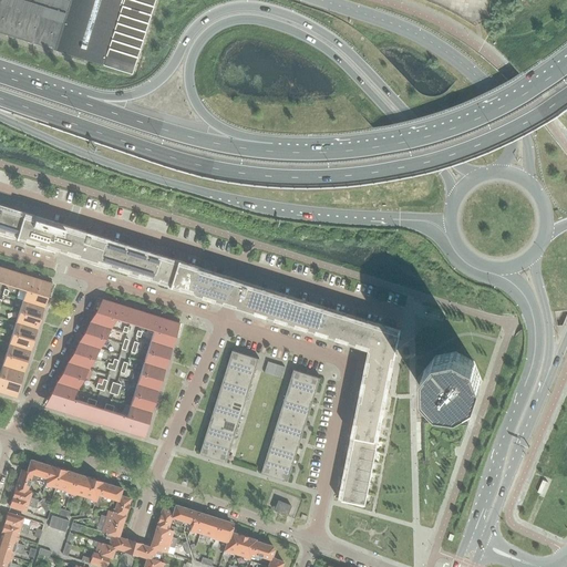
[(0,0),(0,33),(48,49),(62,0),(0,0)]
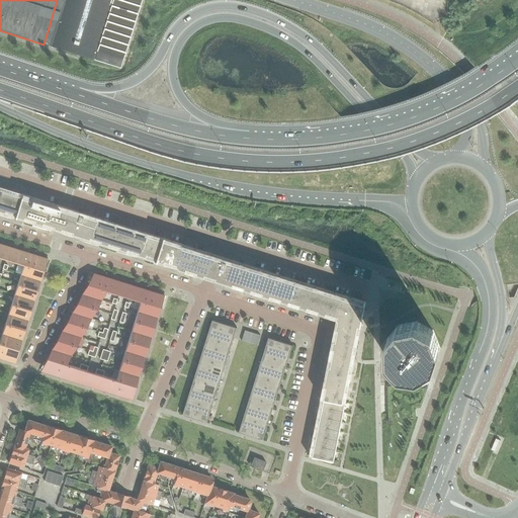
[(57,0),(44,45),(119,68),(140,0),(57,0)]
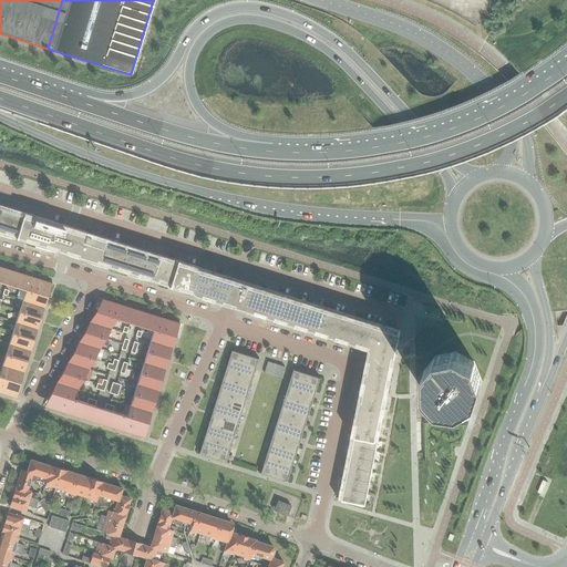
[(0,234),(368,349),(372,351),(374,353),(375,351),(382,353),(382,356),(385,356),(385,354),(390,356),(390,357),(391,358),(391,357),(394,358),(400,330),(0,204),(0,234)]
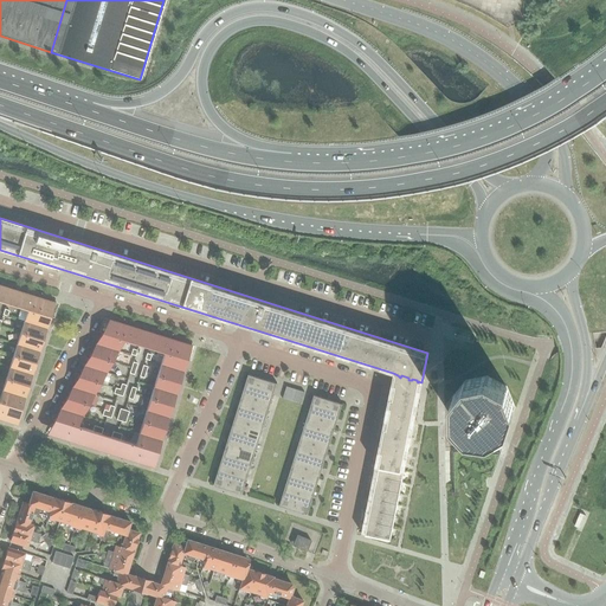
[(32,313),(37,297),(20,291),(15,307),(32,313)]
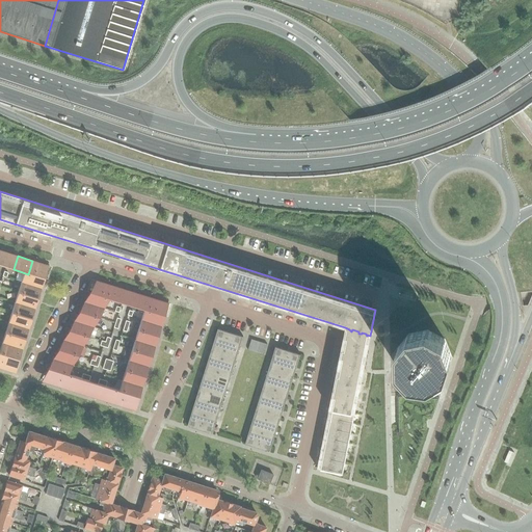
[(48,265),(32,261),(28,274),(44,278),(48,265)]
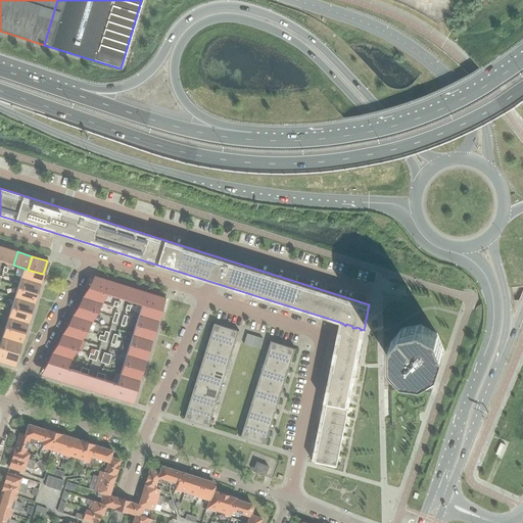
[(43,274),(30,270),(22,268),(20,277),(40,284),(43,274)]
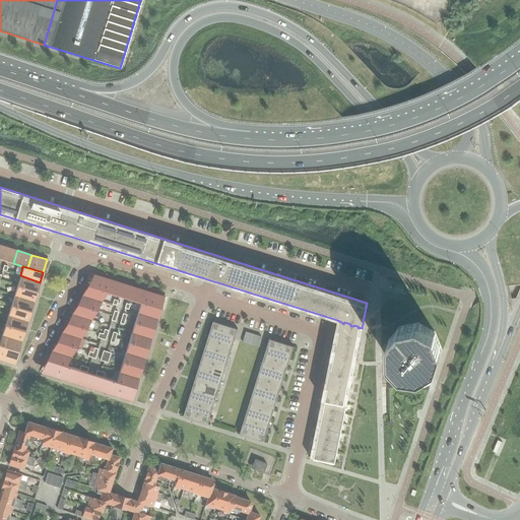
[(86,286),(102,290),(106,278),(92,274),(86,286)]
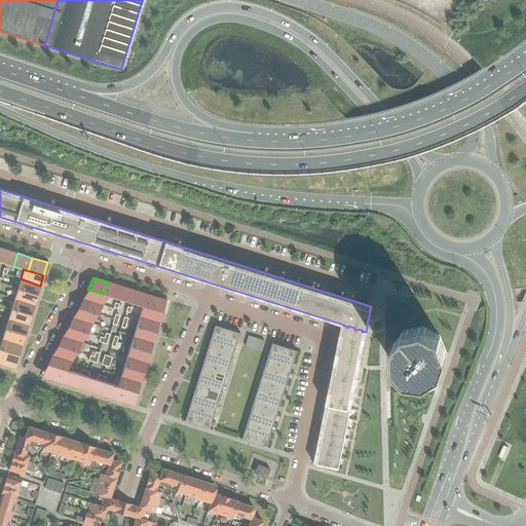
[(40,286),(21,278),(16,289),(37,295),(40,286)]
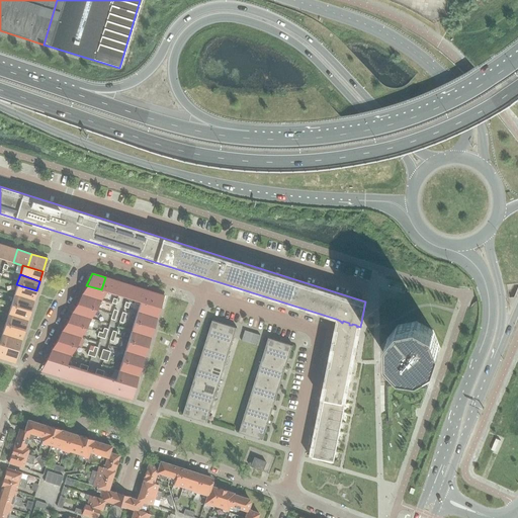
[(118,281),(105,277),(101,289),(105,291),(114,293),(118,281)]
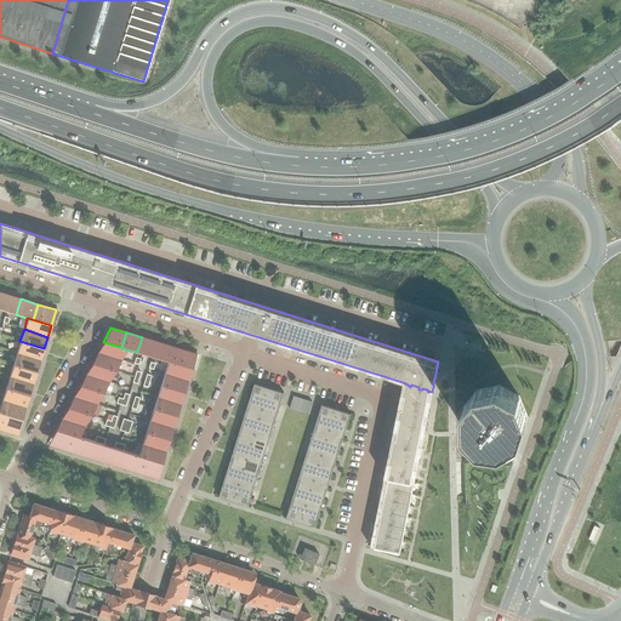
[(20,341),(16,353),(40,360),(44,348),(20,341)]
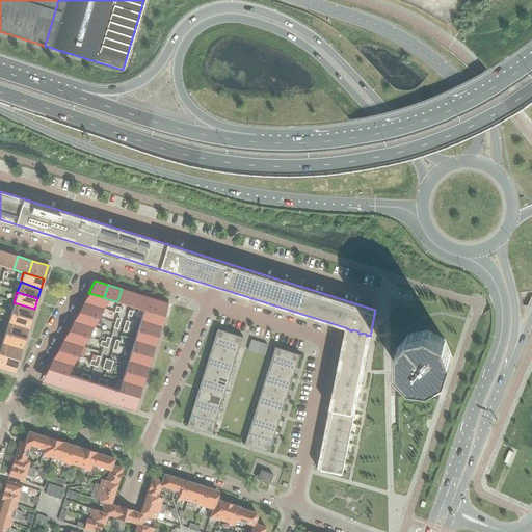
[(108,299),(104,297),(88,293),(84,300),(104,307),(108,299)]
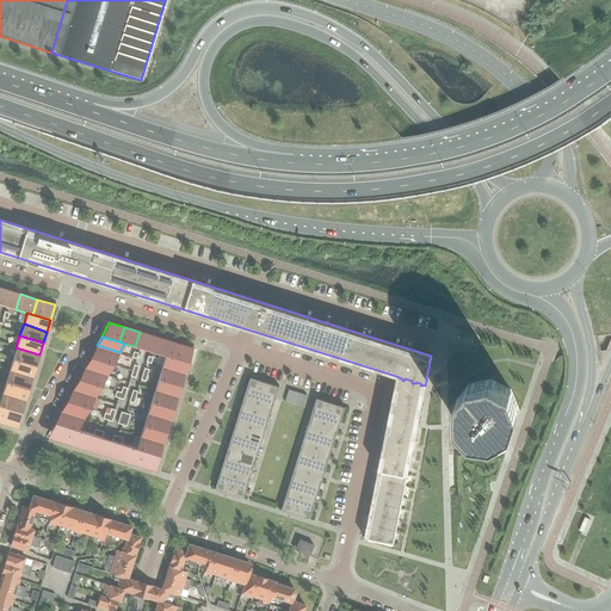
[(172,358),(177,343),(161,338),(156,353),(172,358)]
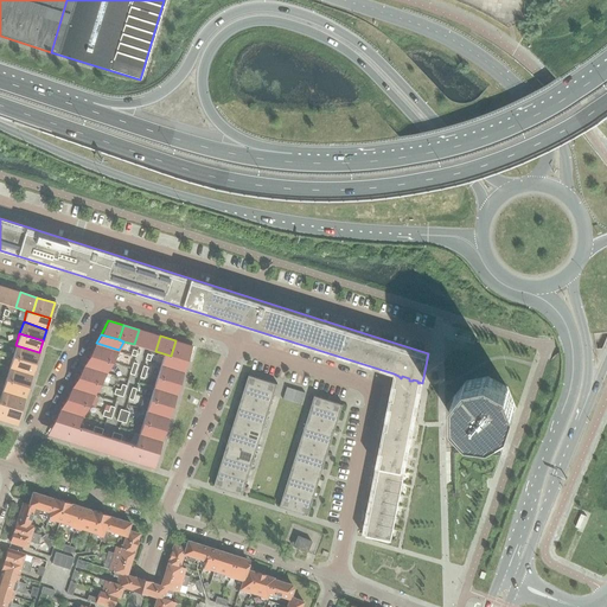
[(191,346),(176,340),(171,356),(186,360),(191,346)]
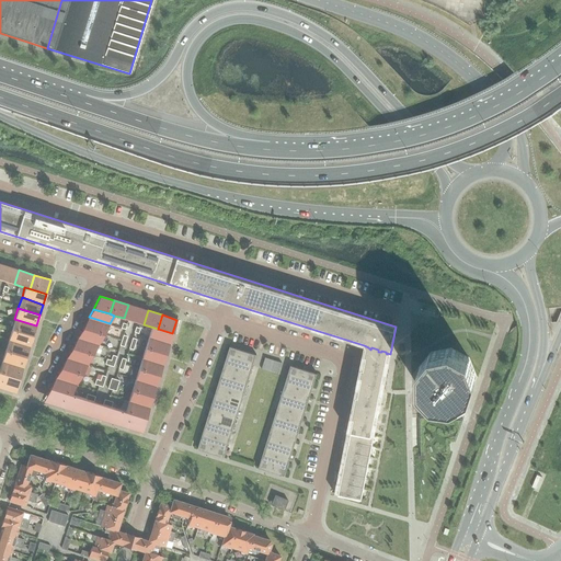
[(104,334),(110,323),(89,317),(83,328),(104,334)]
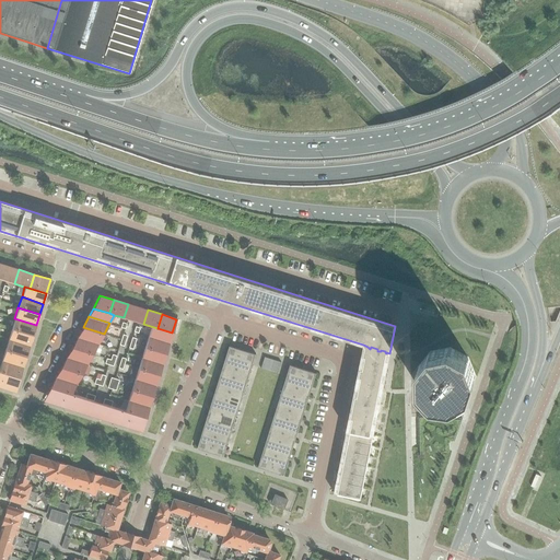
[(36,325),(14,318),(11,329),(33,336),(36,325)]
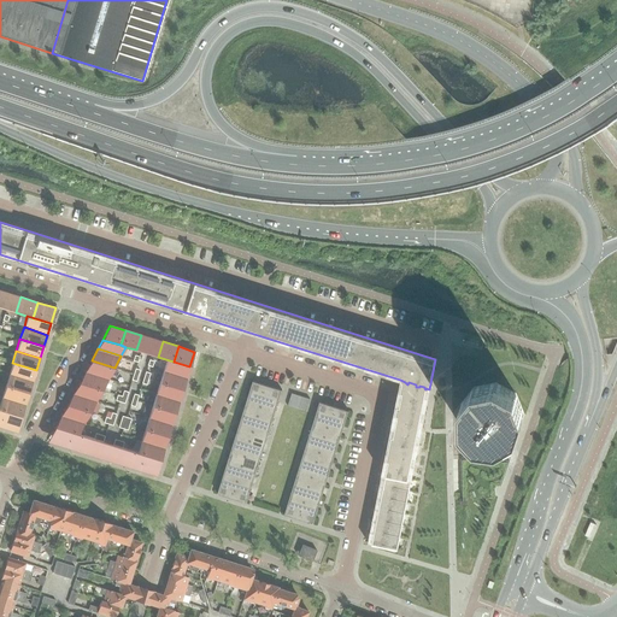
[(189,366),(174,362),(166,359),(163,371),(186,378),(189,366)]
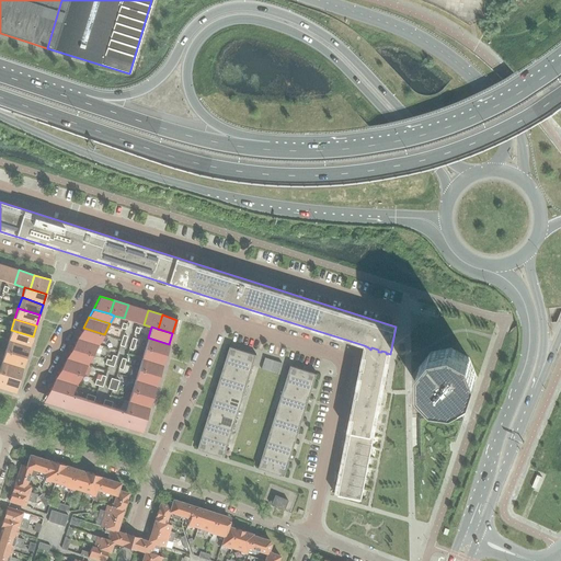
[(104,334),(83,328),(78,338),(99,344),(104,334)]
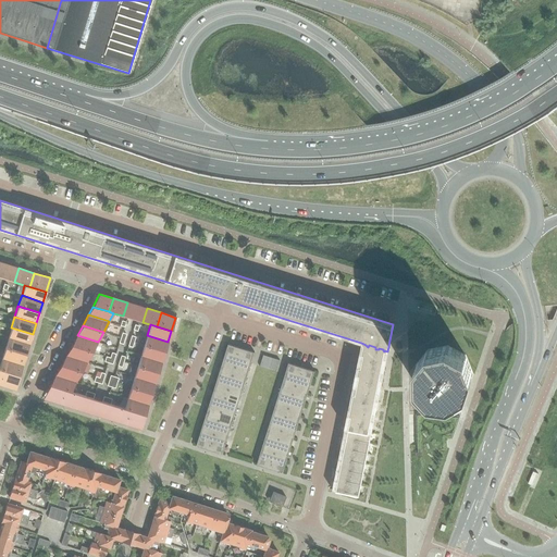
[(11,327),(8,337),(29,344),(33,334),(11,327)]
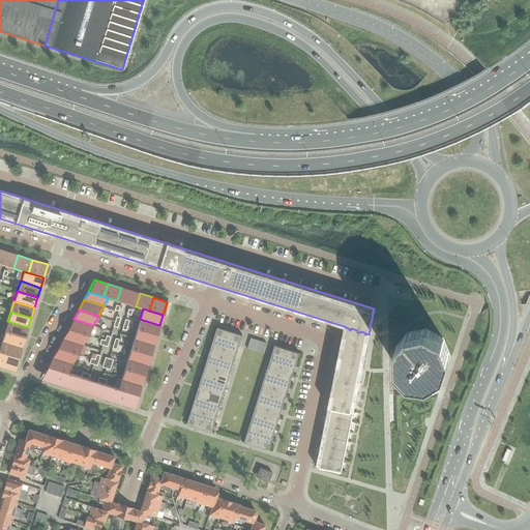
[(88,334),(93,325),(74,319),(68,328),(88,334)]
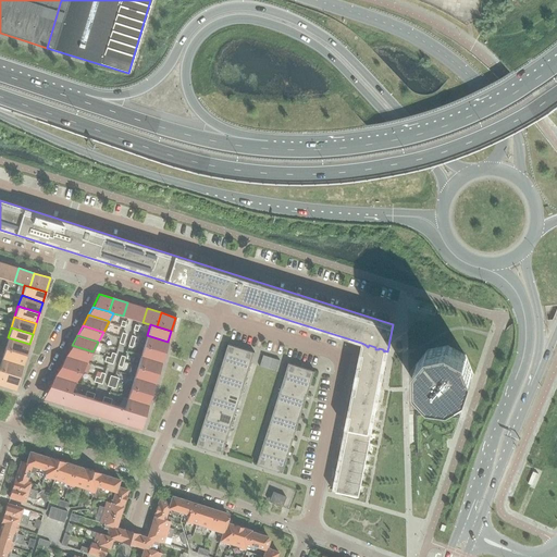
[(144,345),(164,351),(168,342),(147,335),(144,345)]
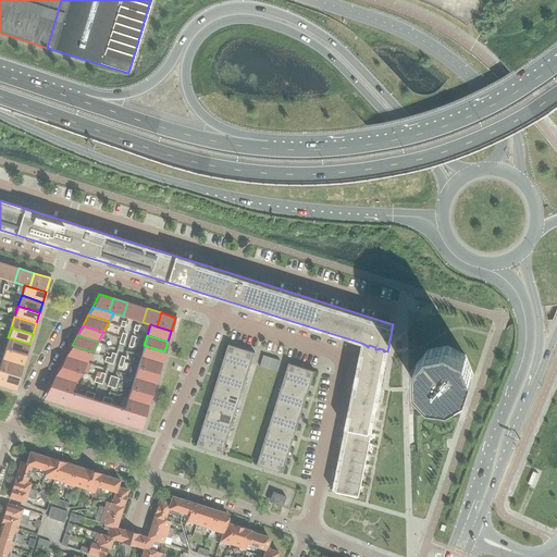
[(29,344),(8,337),(4,348),(26,355),(29,344)]
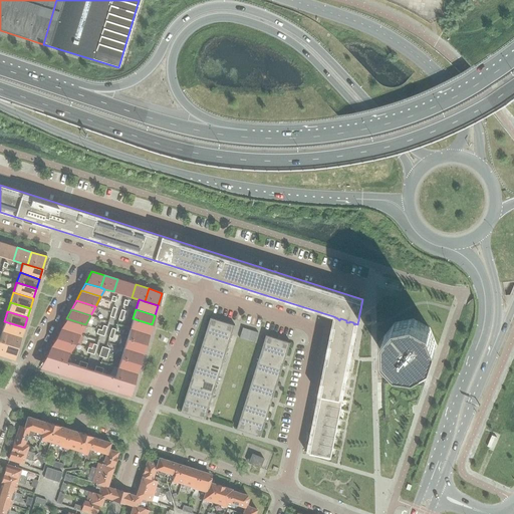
[(337,318),(333,316),(329,336),(317,396),(330,398),(342,401),(350,362),(355,336),(357,324),(354,323),(354,324),(353,323),(353,322),(349,321),(349,322),(346,322),(346,320),(340,318),(339,320),(337,318)]
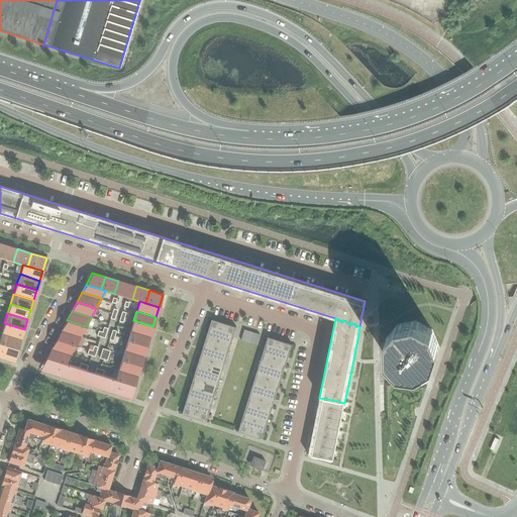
[(211,319),(208,330),(220,334),(232,338),(235,327),(211,319)]
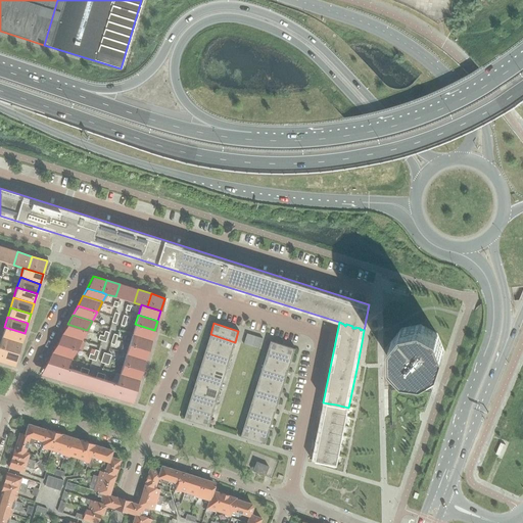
[(61,333),(82,339),(87,330),(67,324),(61,333)]
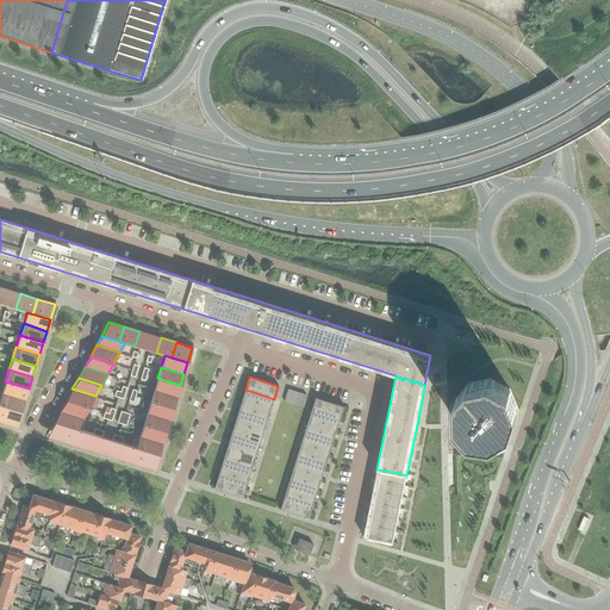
[(176,397),(180,385),(157,378),(154,390),(176,397)]
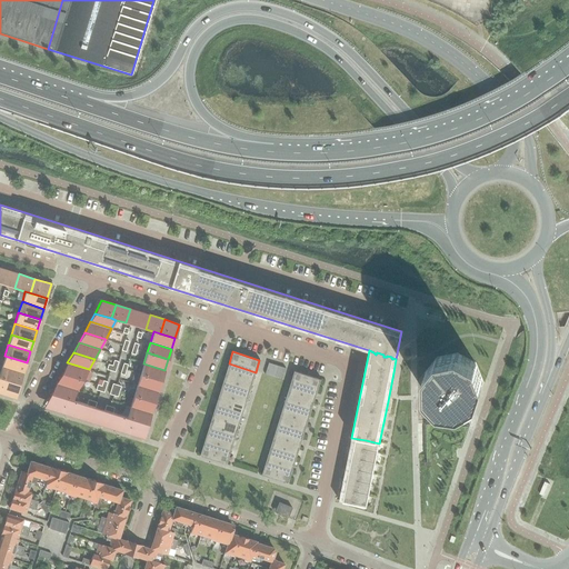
[(5,356),(1,367),(23,373),(27,362),(5,356)]
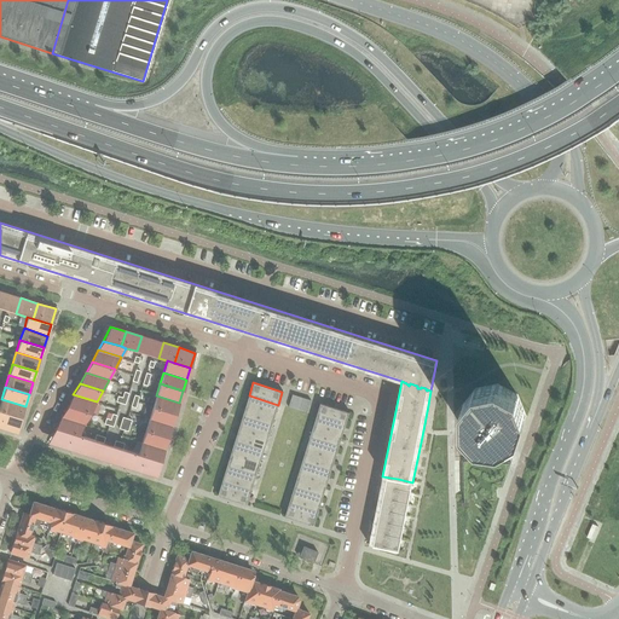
[(516,398),(497,387),(475,391),(461,408),(462,431),(464,434),(476,447),(498,452),(518,440),(525,420),(516,398)]
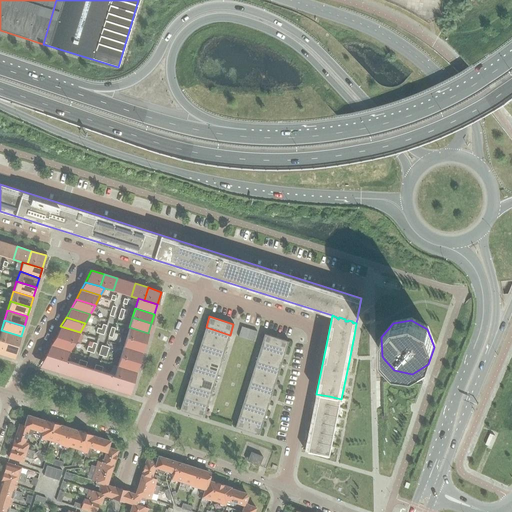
[(75,342),(80,332),(60,326),(55,336),(75,342)]
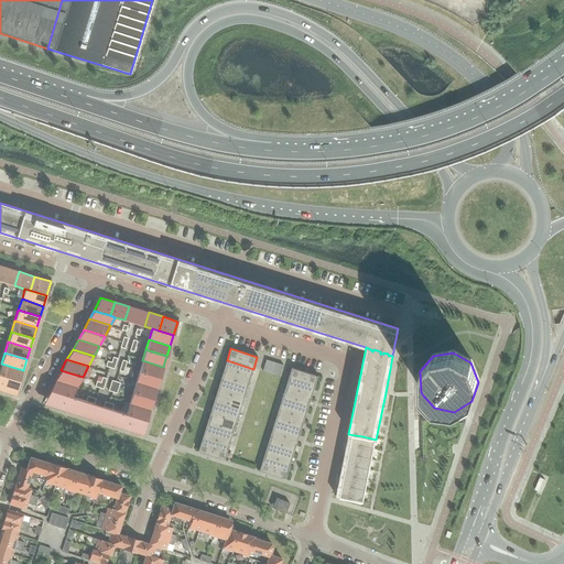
[(266,359),(262,371),(279,377),(282,365),(266,359)]
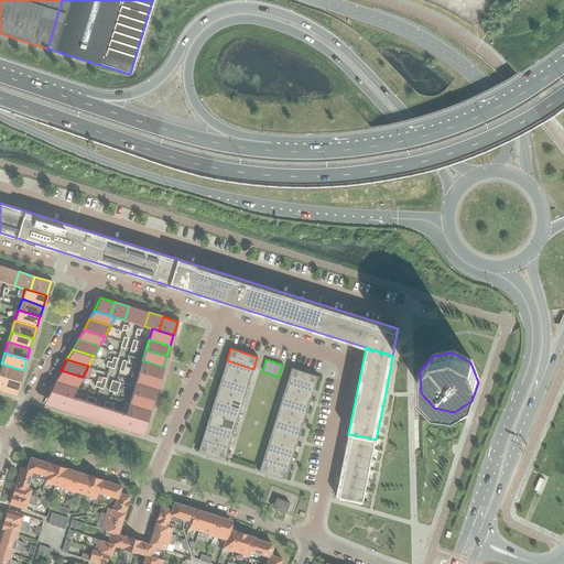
[(139,371),(160,378),(163,367),(142,360),(139,371)]
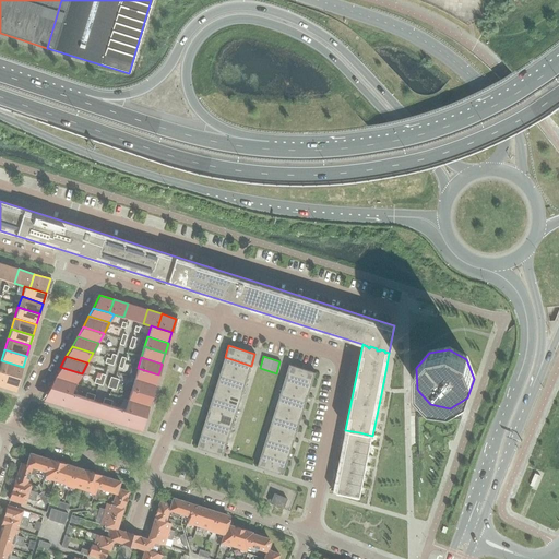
[(225,357),(221,368),(234,372),(238,361),(225,357)]
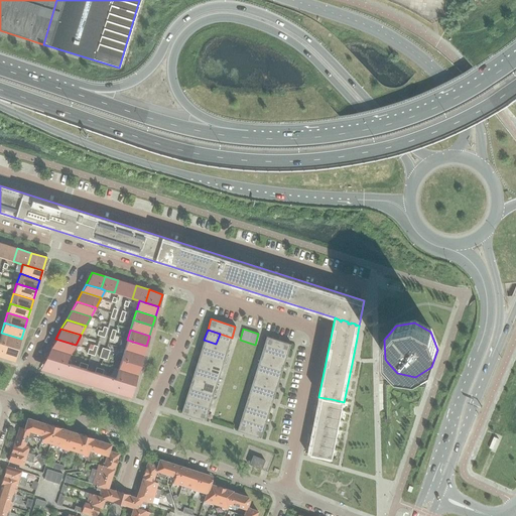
[(0,342),(18,348),(21,339),(1,333),(0,336),(0,342)]
